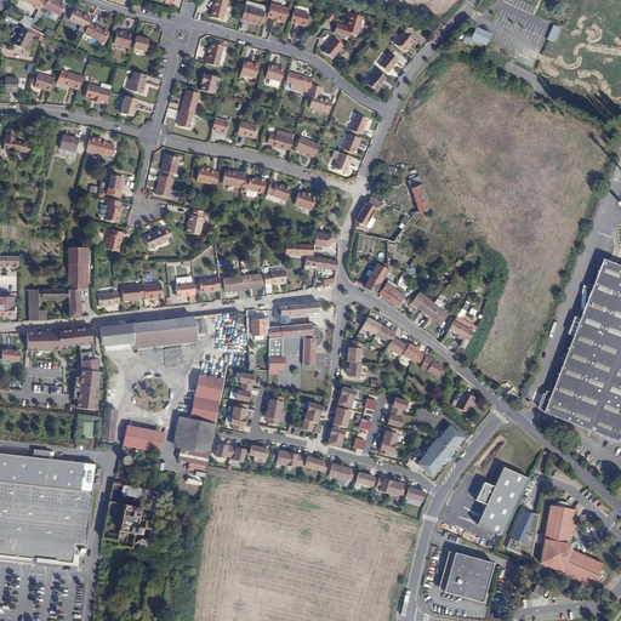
[(23,0),(34,6),(34,7),(39,10),(44,0),(23,0)]
